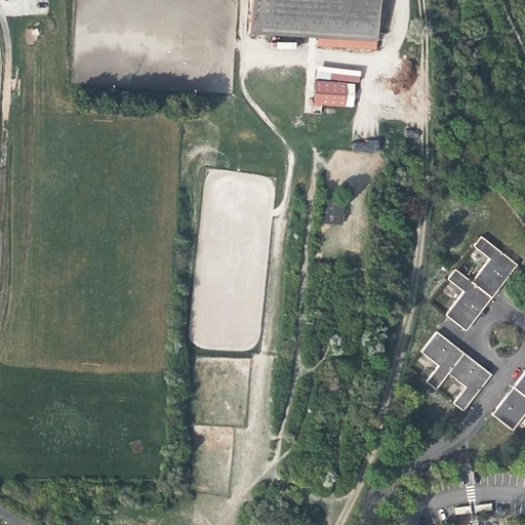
[(252,0),(250,33),(318,37),(318,45),(375,48),(377,0),(252,0)]
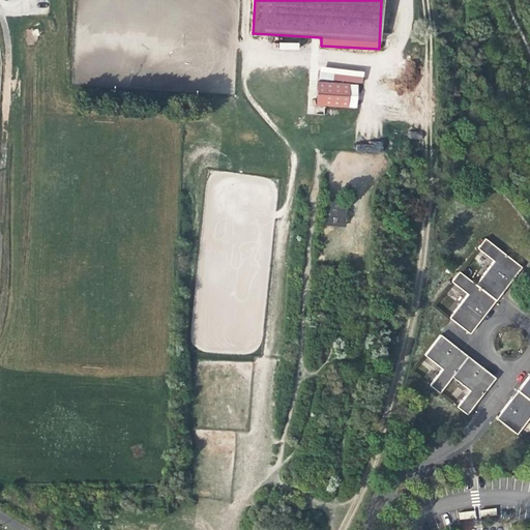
[(363,71),(320,65),(318,106),(357,109),(363,71)]
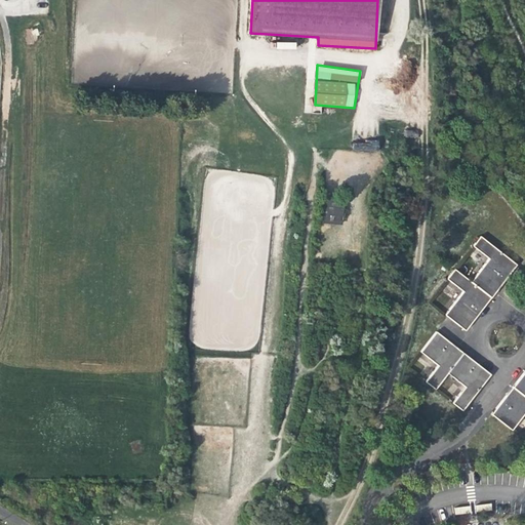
[(344,206),(323,204),(323,223),(342,226),(344,206)]
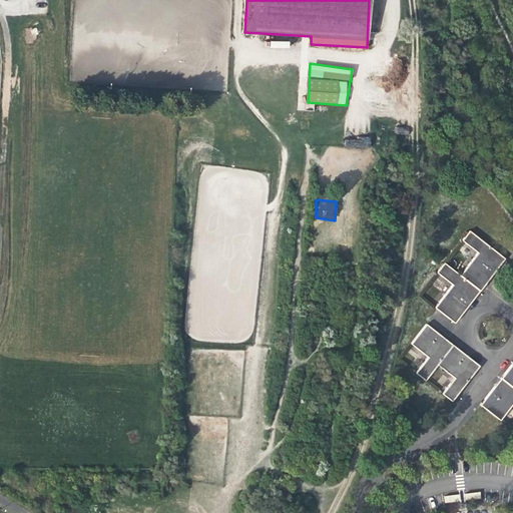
[(471,229),(463,238),(478,251),(461,274),(445,262),(437,272),(452,285),(435,306),(455,322),(506,259),(471,229)]
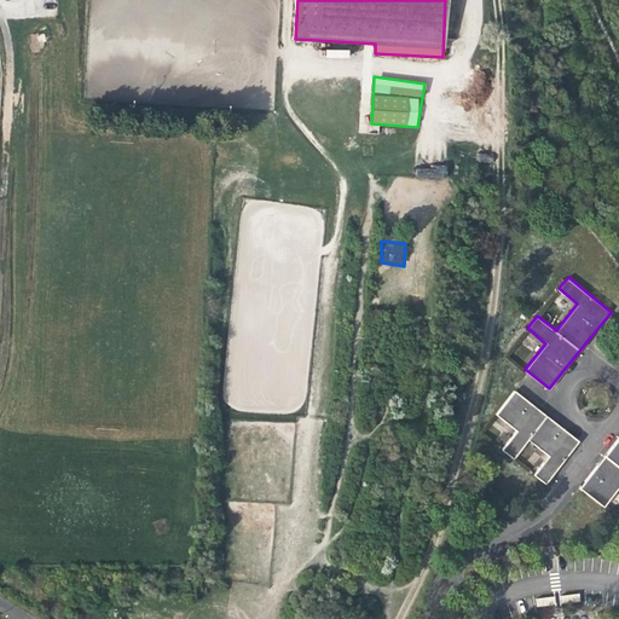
[(518,392),(498,415),(516,429),(502,449),(514,458),(528,439),(548,456),(533,474),(544,484),(578,441),(518,392)]
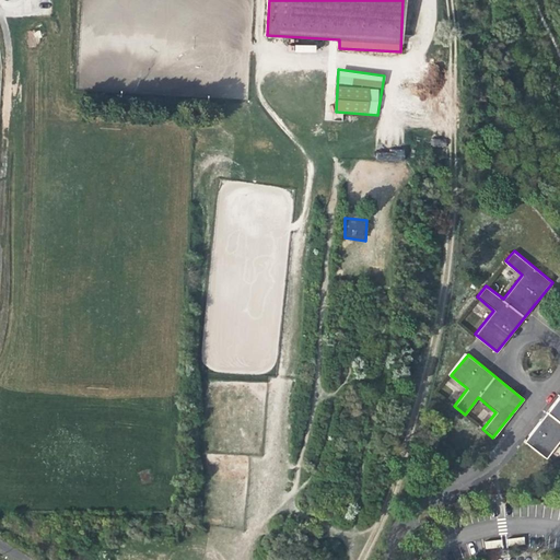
[(559,393),(523,441),(545,458),(559,439),(559,393)]
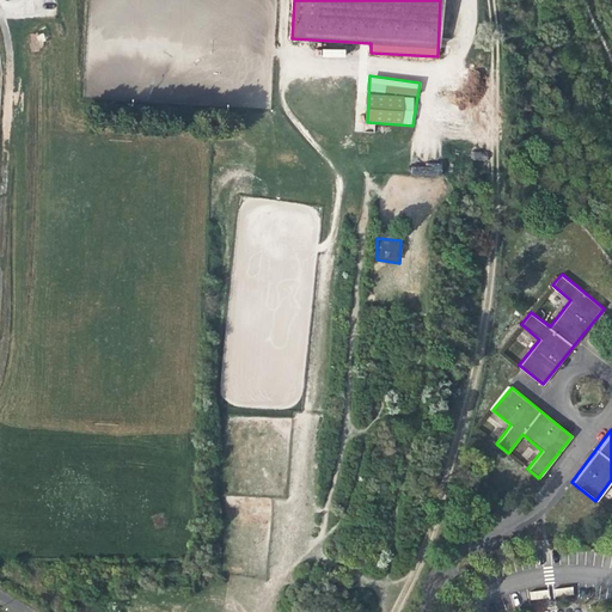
All buildings are outlined.
